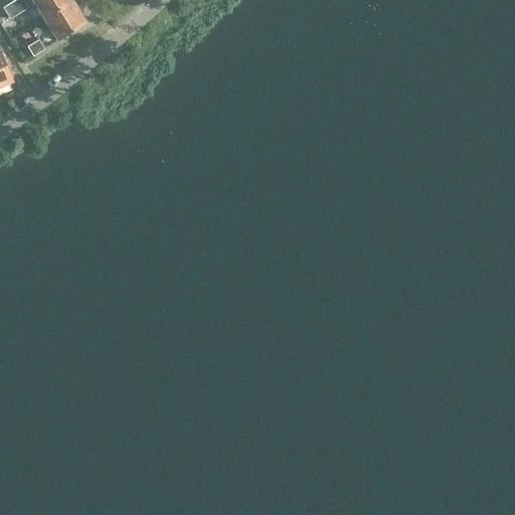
[(14,0),(3,8),(6,13),(25,2),(23,0),(14,0)]
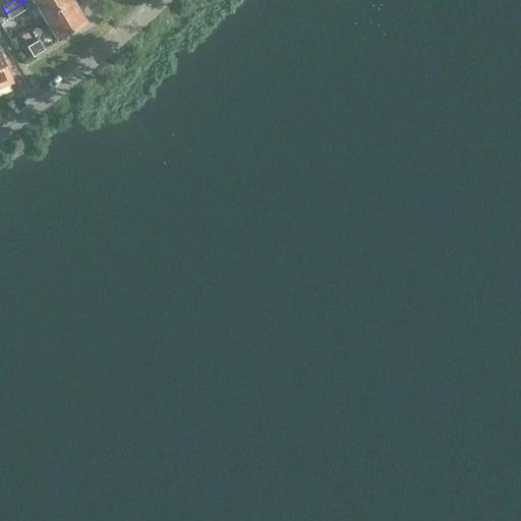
[(73,0),(32,0),(45,19),(74,1),(73,0)]
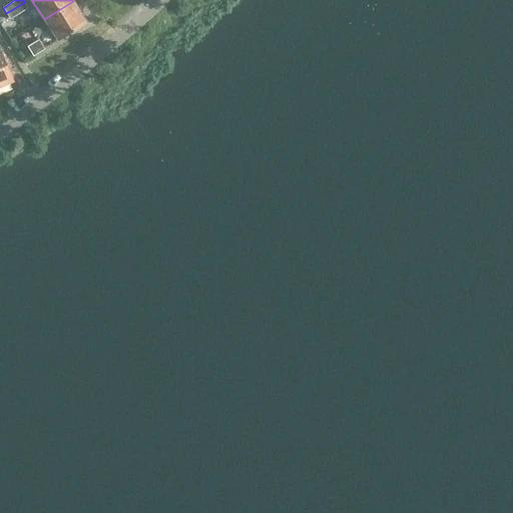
[(73,1),(44,19),(57,40),(86,22),(73,1)]
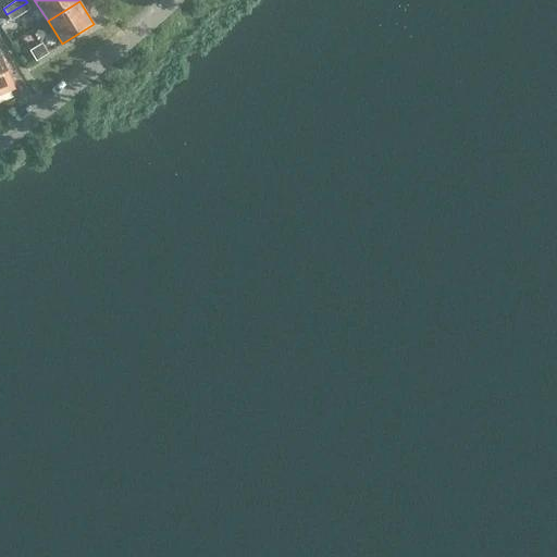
[(27,2),(7,14),(11,21),(31,9),(27,2)]
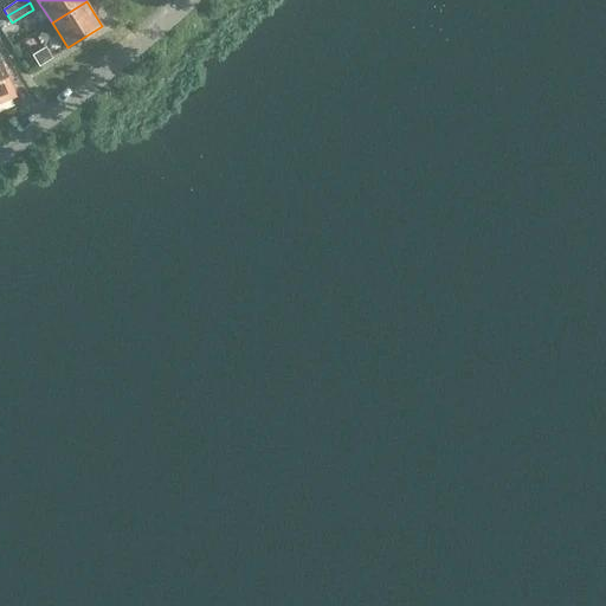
[(45,46),(32,55),(38,66),(52,58),(45,46)]
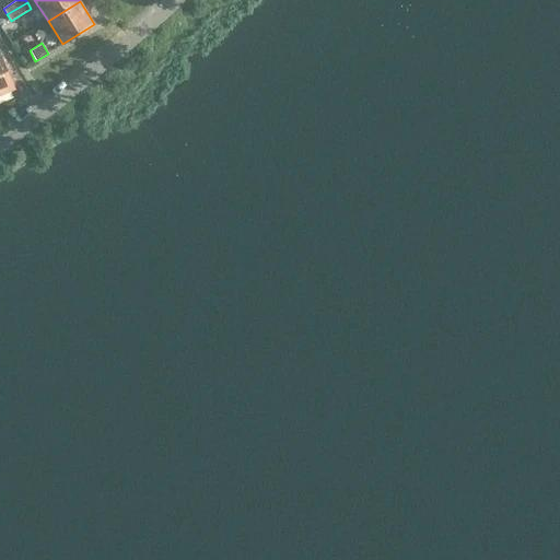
[(0,58),(0,94),(13,90),(0,58)]
